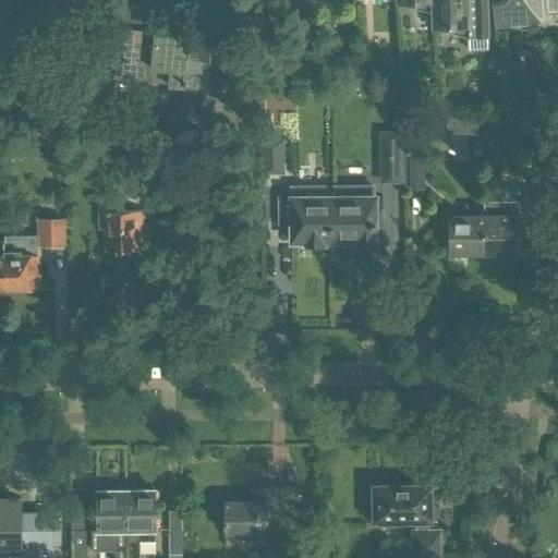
[(432,12),(433,12),(434,12),(433,0),(397,0),(398,3),(415,2),(416,9),(432,12)]
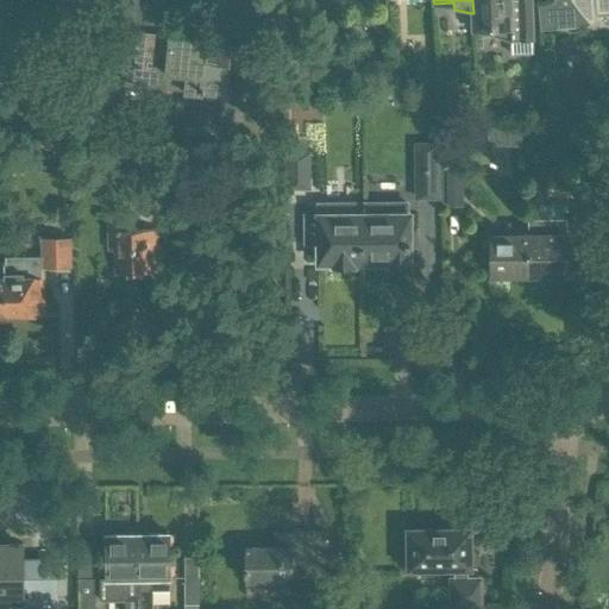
[(509,41),(512,41),(512,55),(534,54),(532,0),(512,0),(472,0),(473,13),(472,13),(473,30),(493,30),(494,37),(509,41)]
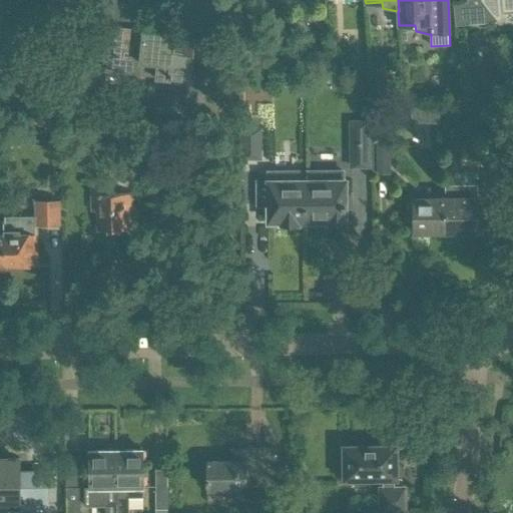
[(469,24),(496,22),(503,17),(502,10),(512,8),(512,0),(469,0),(467,2),(469,24)]
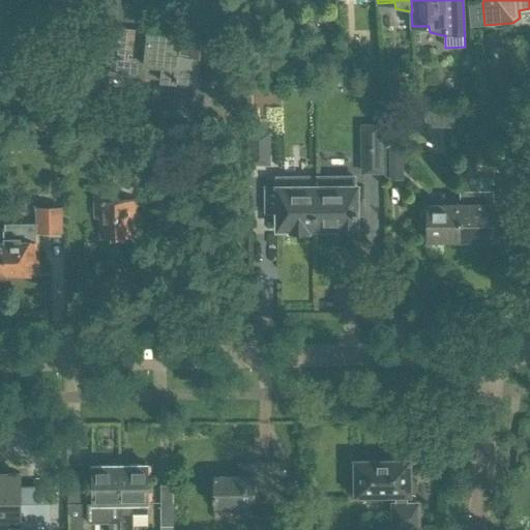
[(91,70),(115,72),(164,78),(163,85),(177,86),(178,79),(199,81),(202,36),(119,29),(96,27),(91,70)]
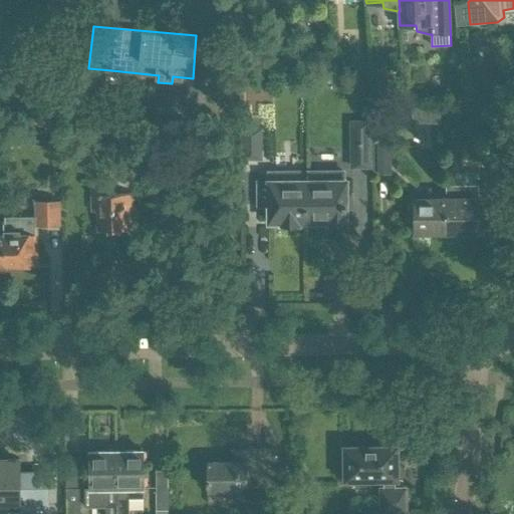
[(447,75),(448,94),(460,93),(460,74),(447,75)]
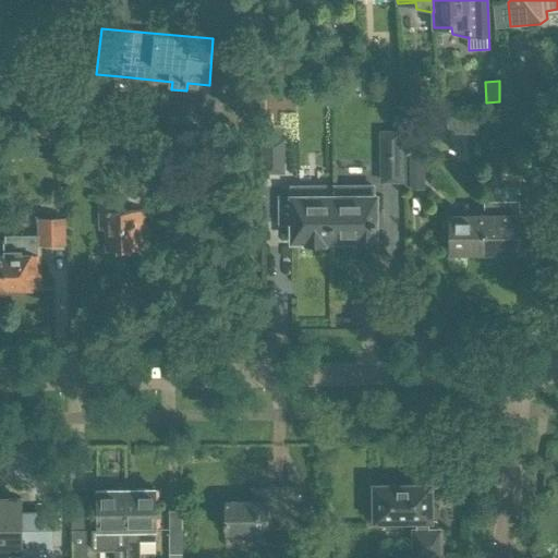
[(477,114),(449,112),(449,132),(476,133),(477,114)]
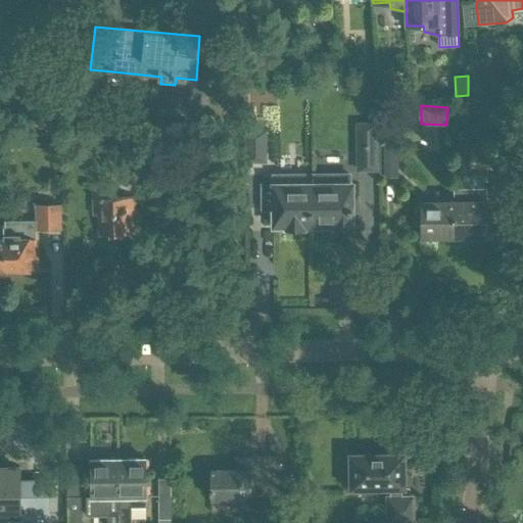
[(505,175),(518,175),(521,175),(520,106),(503,106),(503,121),(508,121),(503,125),(504,142),(505,175)]
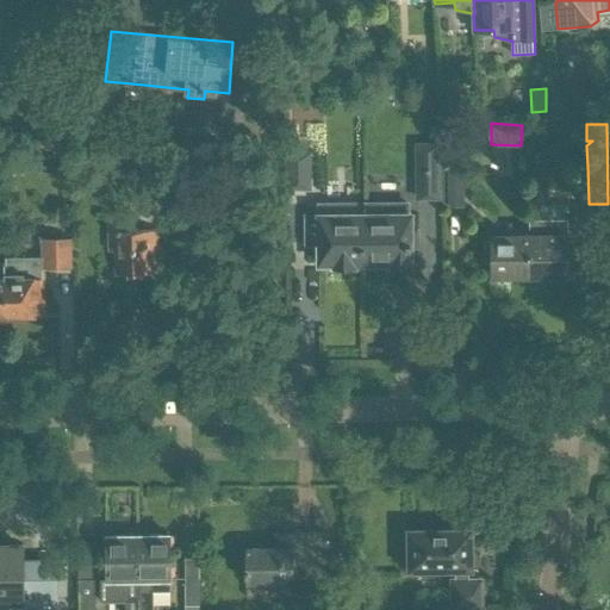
[(285,153),(285,191),(312,191),(311,153),(285,153)]
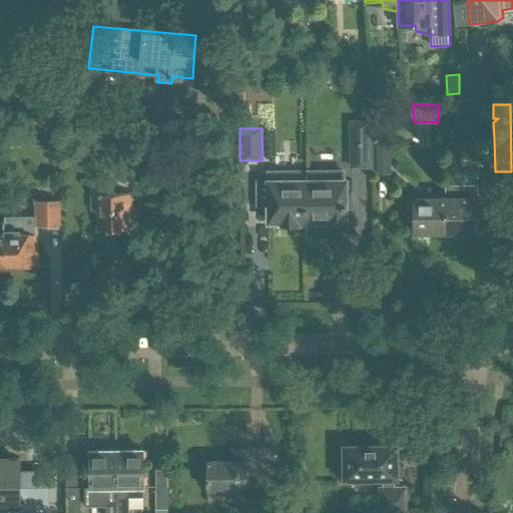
[(377,174),(392,174),(391,135),(377,135),(377,174)]
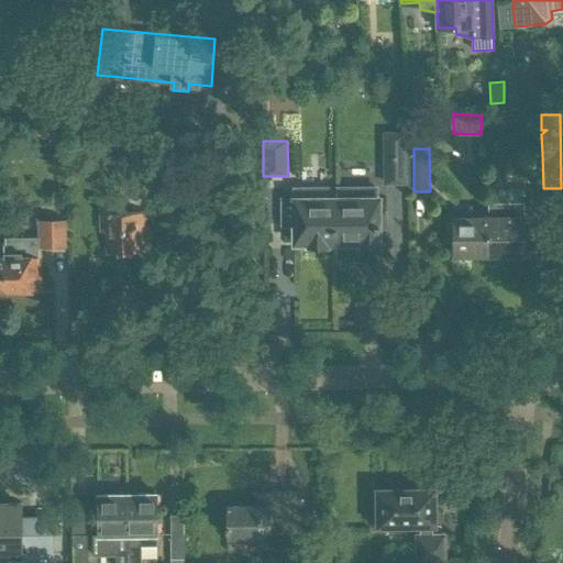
[(405,184),(405,161),(385,161),(385,184),(405,184)]
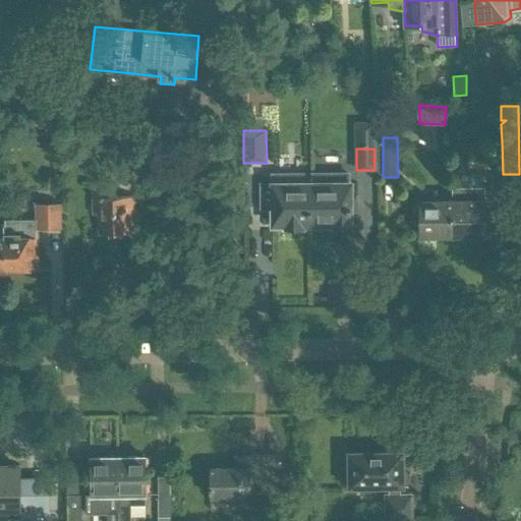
[(304,225),(311,225),(311,174),(274,174),(274,184),(264,184),(265,208),(274,208),(274,225),(287,225),(287,227),(304,227),(304,225)]
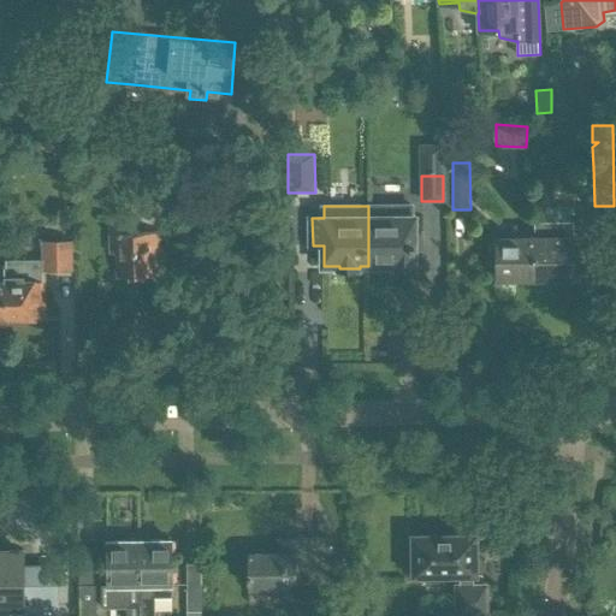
[(368,206),(368,266),(396,266),(396,268),(416,268),(416,249),(424,249),(424,234),(416,234),(416,217),(413,217),(413,206),(368,206)]
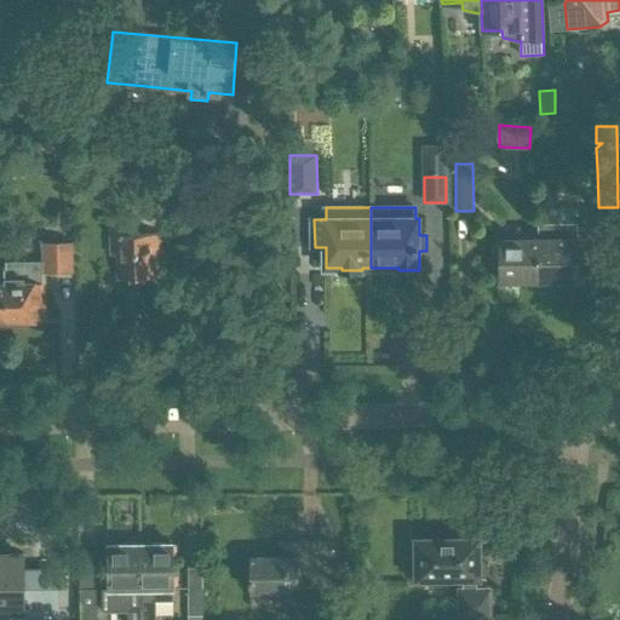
[(539,231),(539,236),(540,280),(579,280),(578,210),(538,210),(539,231)]
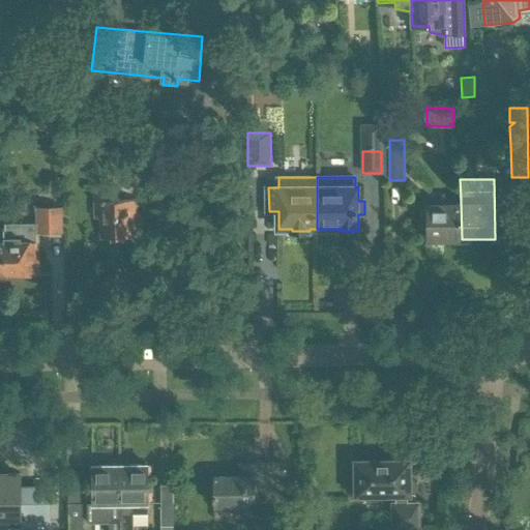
[(114,201),(113,183),(93,184),(95,218),(101,218),(102,237),(111,237),(111,242),(123,241),(123,237),(133,236),(131,217),(137,216),(137,200),(114,201)]
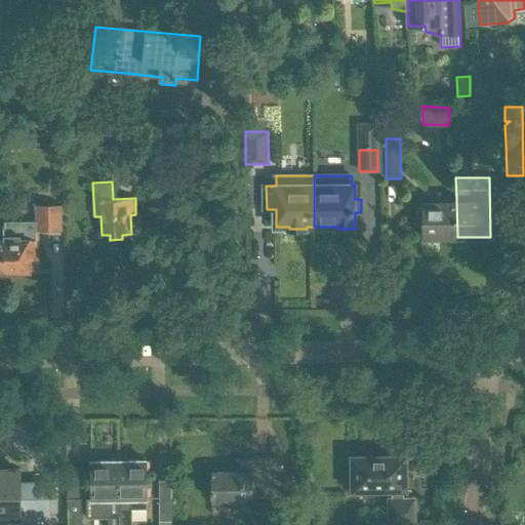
[(425,237),(457,237),(456,200),(456,196),(437,197),(437,203),(423,203),(425,237)]
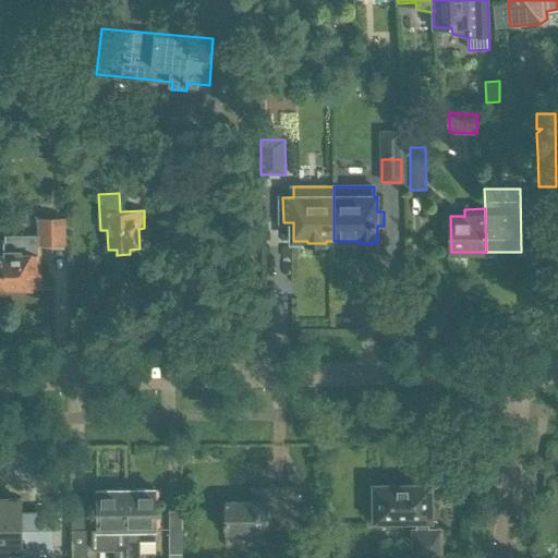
[(5,235),(5,254),(7,292),(20,292),(22,291),(24,288),(32,288),(32,278),(40,278),(40,246),(65,245),(65,218),(38,219),(38,235),(5,235)]
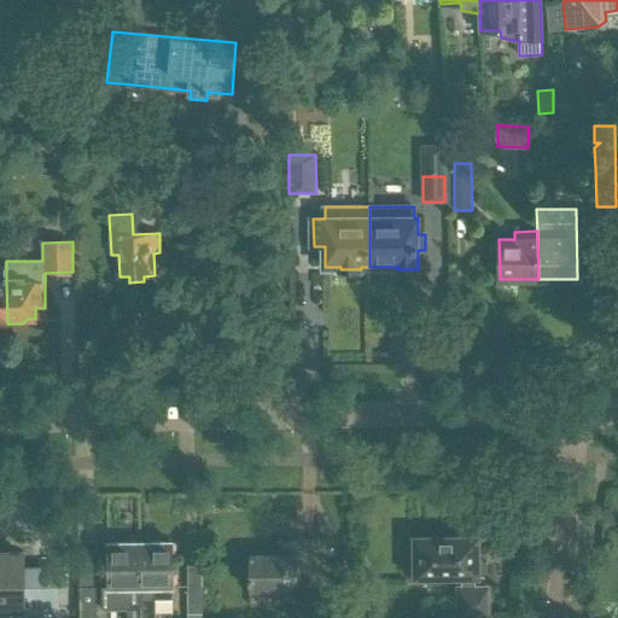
[(438,538),(425,538),(415,538),(415,578),(462,577),(462,589),(460,589),(459,617),(461,617),(489,617),(489,589),(476,589),(476,577),(479,577),(478,537),(455,538),(455,537),(441,537),(438,538)]
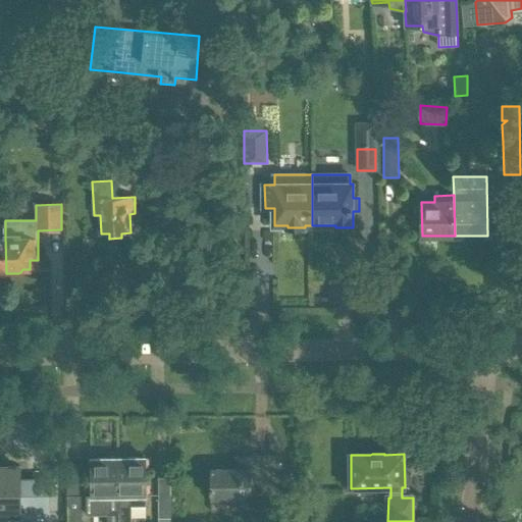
[(252,498),(252,494),(279,493),(278,456),(246,456),(236,457),(235,469),(211,470),(212,499),(252,498)]
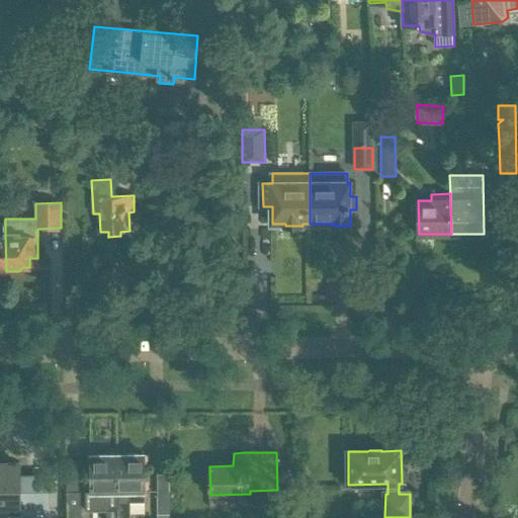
[(106,517),(118,517),(118,495),(118,454),(91,454),(91,493),(86,493),(86,511),(106,511),(106,517)]
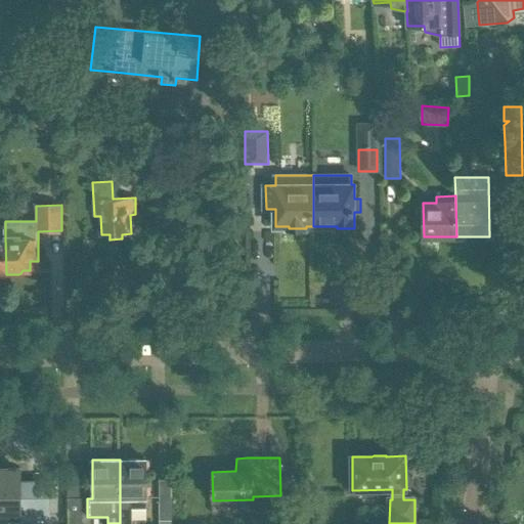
[(120,523),(132,523),(132,508),(147,508),(146,460),(120,460),(120,500),(120,523)]
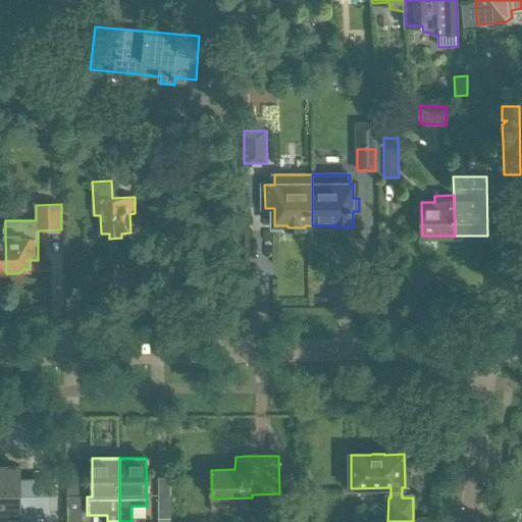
[(19,480),(19,468),(6,468),(6,466),(0,466),(0,518),(19,518),(19,517),(48,517),(47,480),(19,480)]
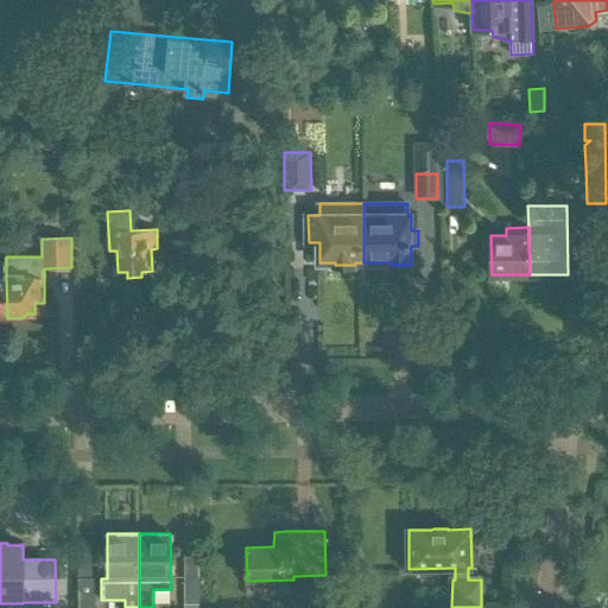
[(197,557),(184,557),(184,605),(198,603),(197,557)]
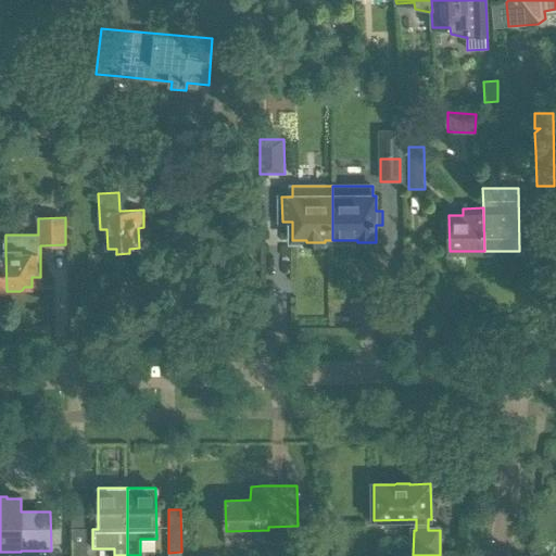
[(72,550),(85,550),(84,529),(72,529),(72,550)]
